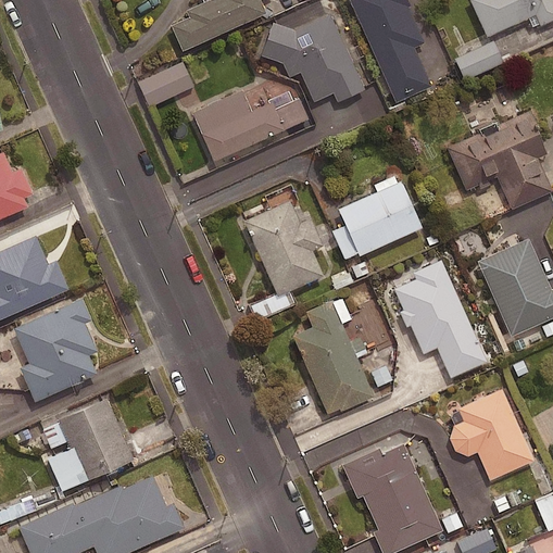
[(208,0),(187,9),(190,17),(173,25),(183,49),(266,13),(261,0),(208,0)]
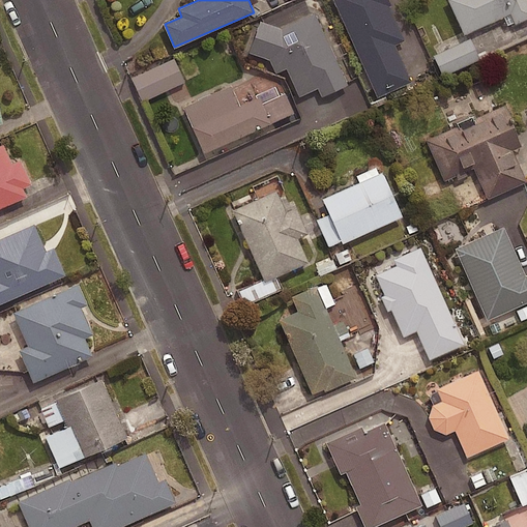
[(386,0),(334,0),(378,97),(412,83),(396,45),(405,40),(386,0)]
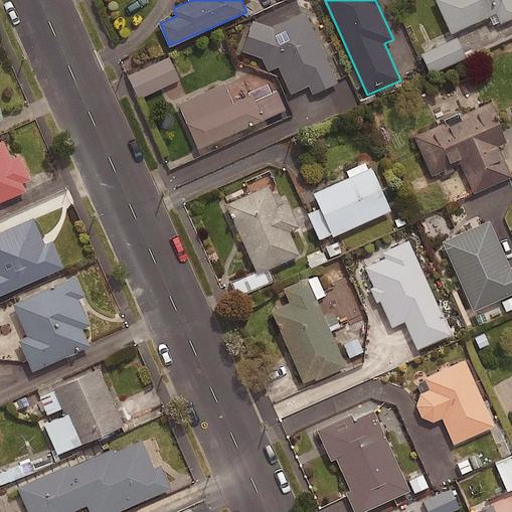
[(511,0),(436,0),(450,33),(496,13),(500,23),(511,17),(511,0)]
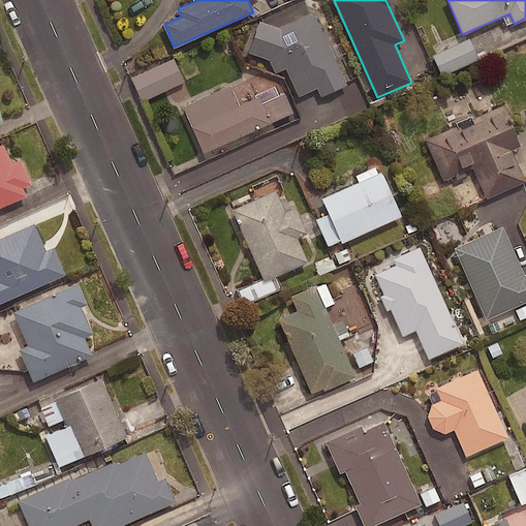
[(347,85),(314,13),(280,29),(260,23),(249,54),(269,60),(275,73),(287,67),(301,97),(317,89),(320,97),(347,85)]
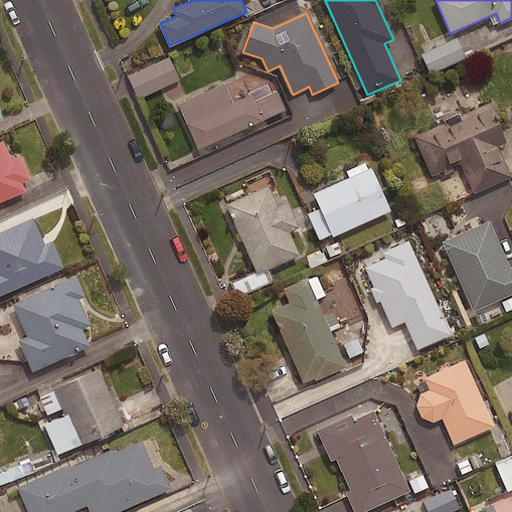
[(466,57),(456,37),(420,53),(431,74),(466,57)]
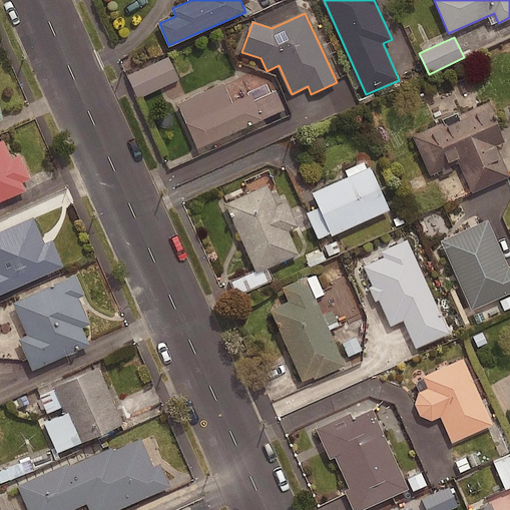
[(178,80),(168,58),(128,76),(138,98),(178,80)]
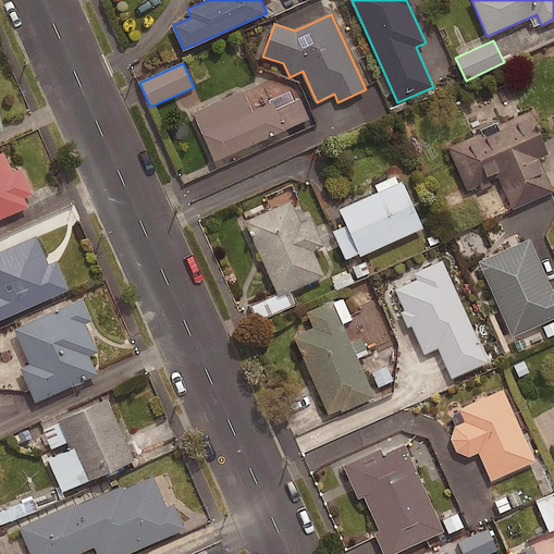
[(272,102),(201,133),(213,160),(284,130),(272,102)]
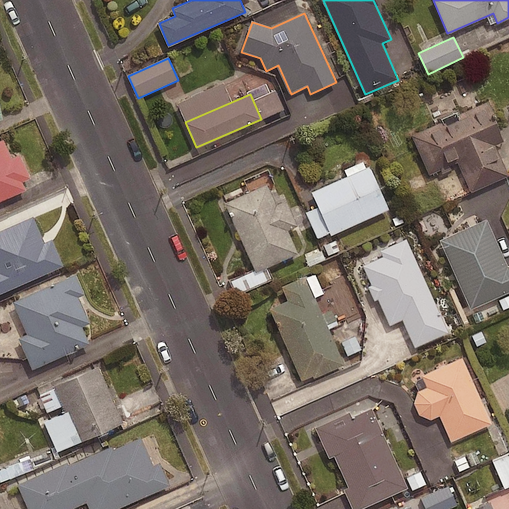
[(486,102),(411,136),(429,177),(458,164),(471,194),(508,177),(508,175),(495,146),(504,142),(486,102)]
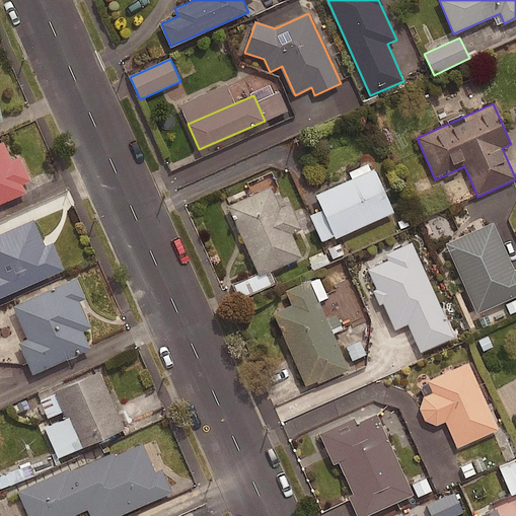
[(5,141),(0,142),(0,204),(29,191),(25,183),(33,180),(22,155),(14,159),(5,141)]
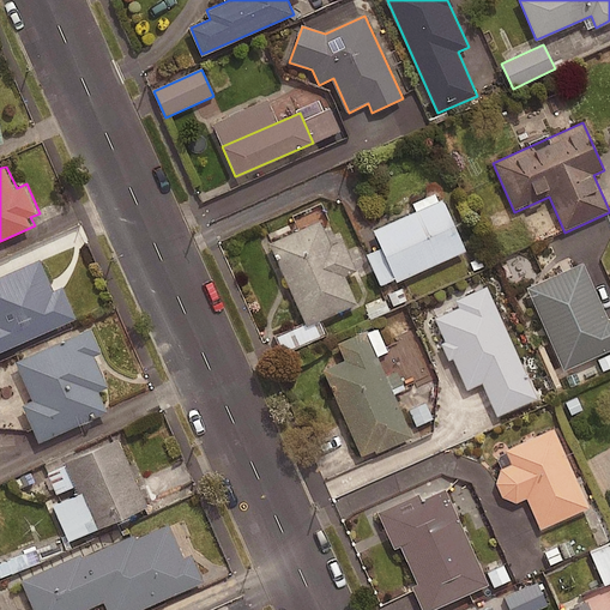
[(465,252),(442,199),(373,230),(396,282),(465,252)]
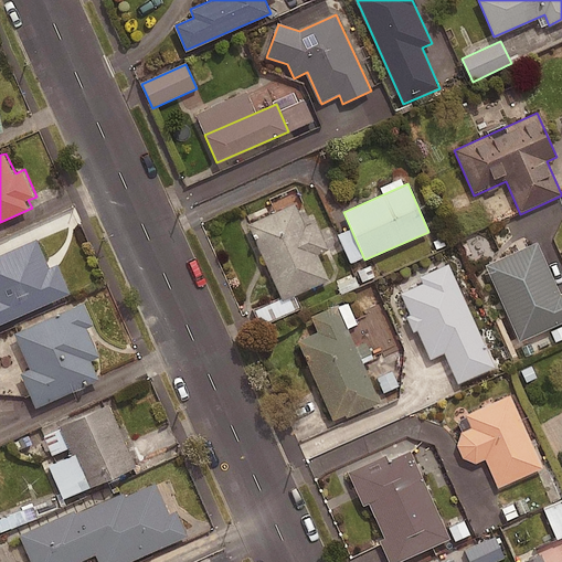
[(295,203),(247,224),(282,300),(328,279),(316,253),(327,248),(315,220),(304,224),(295,203)]
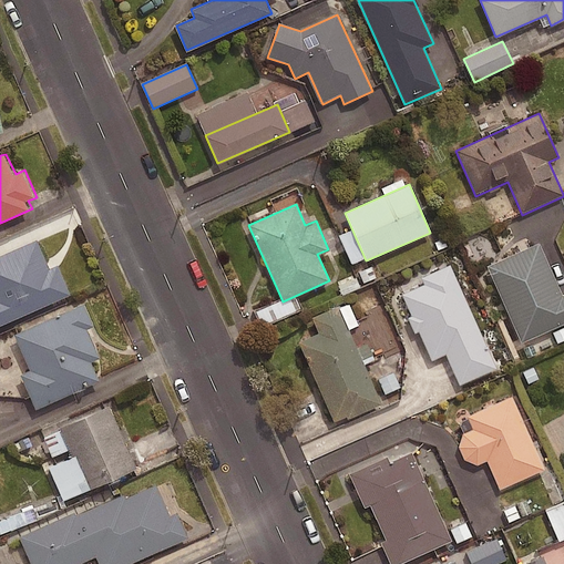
[(40,239),(0,256),(0,325),(73,294),(60,264),(52,267),(40,239)]
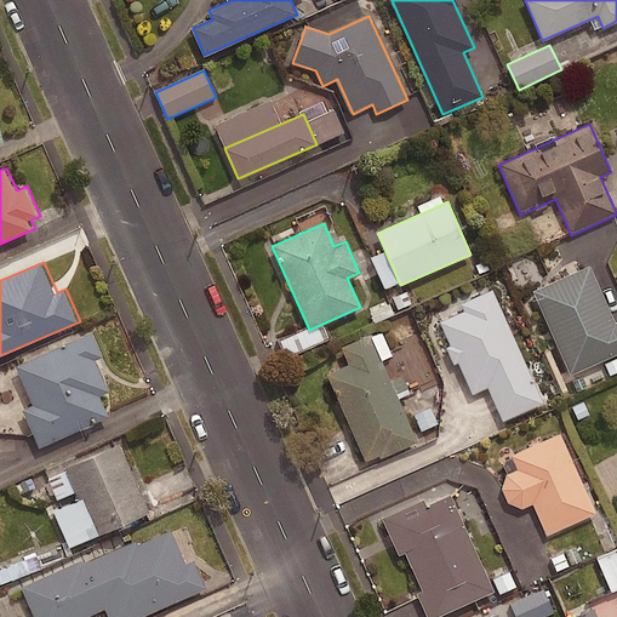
[(589,268),(533,292),(571,376),(616,354),(616,321),(615,323),(589,268)]
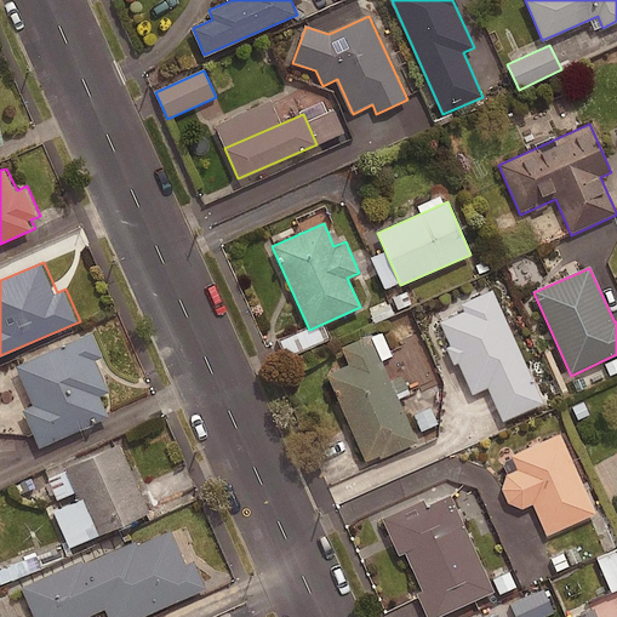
[(544,404),(493,289),(460,304),(462,312),(441,321),(474,394),(487,388),(503,422),(544,404)]
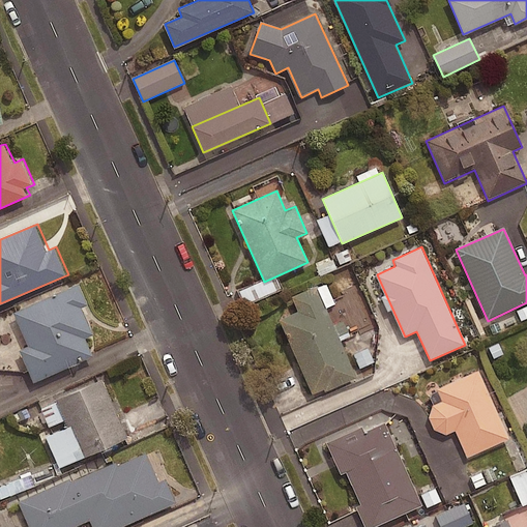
[(81,281),(16,310),(30,345),(23,349),(36,381),(96,355),(88,337),(96,332),(84,305),(90,302),(81,281)]
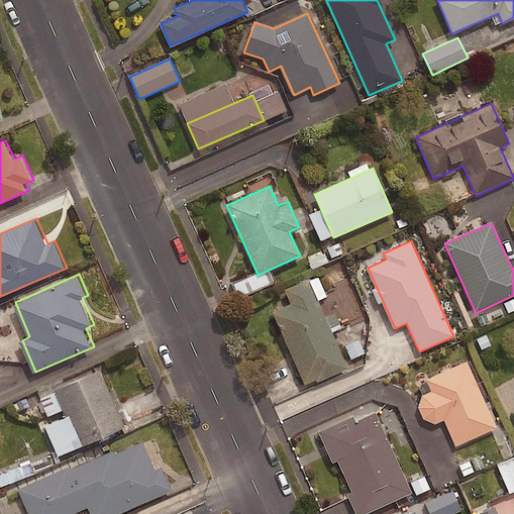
[(346,366),(308,278),(283,289),(290,304),(273,312),(305,384),(346,366)]
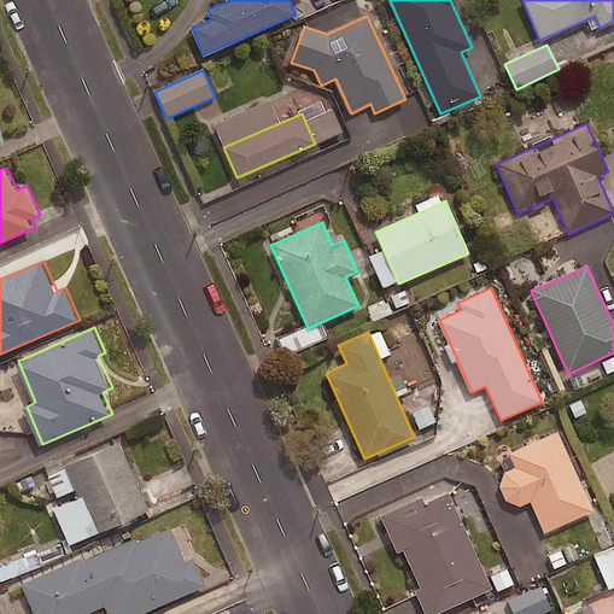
[(430,401),(405,410),(415,433),(438,424),(430,401)]
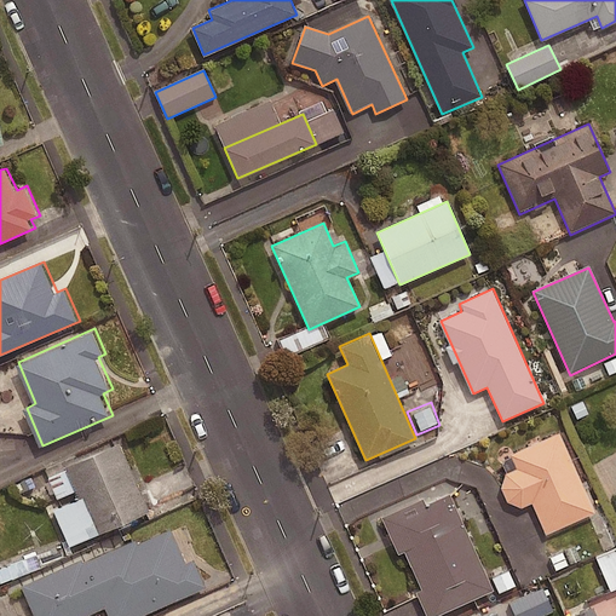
[(596,513),(559,432),(510,454),(516,470),(506,473),(501,489),(507,504),(522,508),(531,504),(546,535),(596,513)]
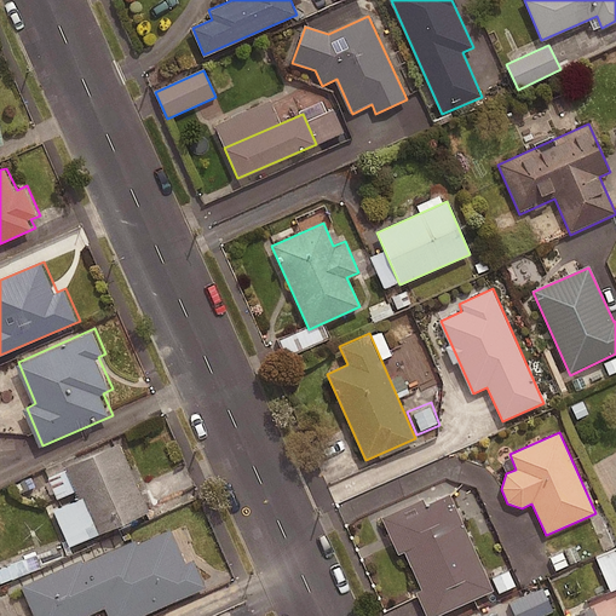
[(122,441),(69,466),(84,496),(56,510),(74,547),(155,510),(122,441)]
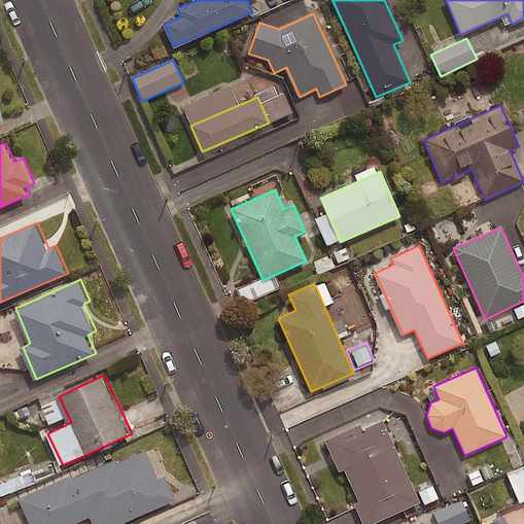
[(419,502),(382,419),(330,442),(368,523),(375,523),(419,502)]
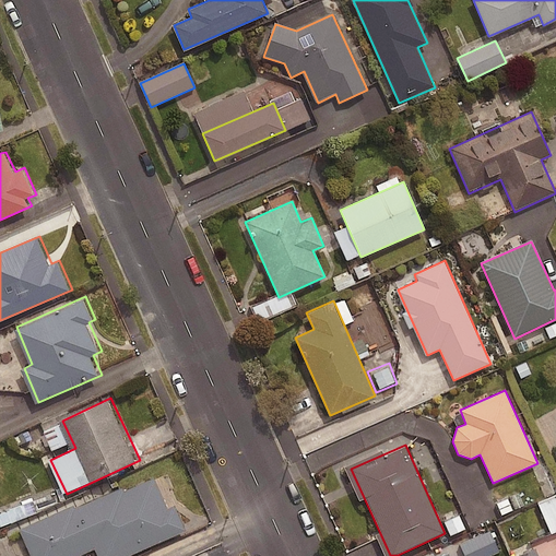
[(170,507),(156,476),(127,489),(125,486),(78,506),(77,504),(23,528),(35,555),(77,555),(97,547),(101,555),(126,555),(189,529),(178,504),(170,507)]
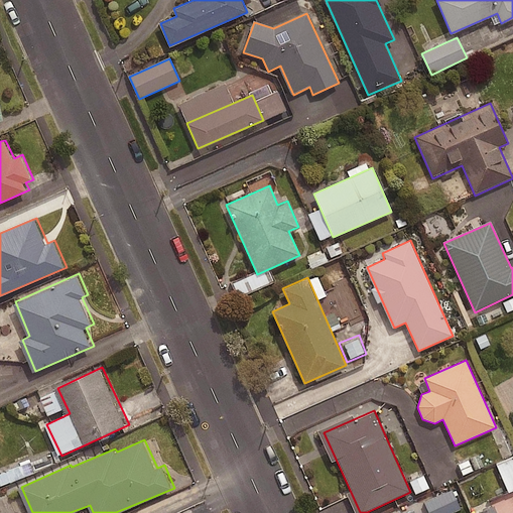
[(512,459),(498,466),(508,493),(512,491),(512,459)]
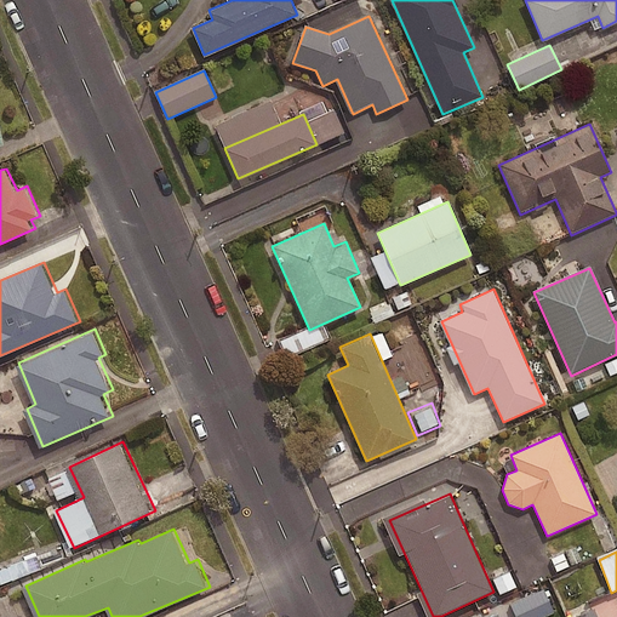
[(0,586),(41,570),(36,556),(0,571),(0,586)]
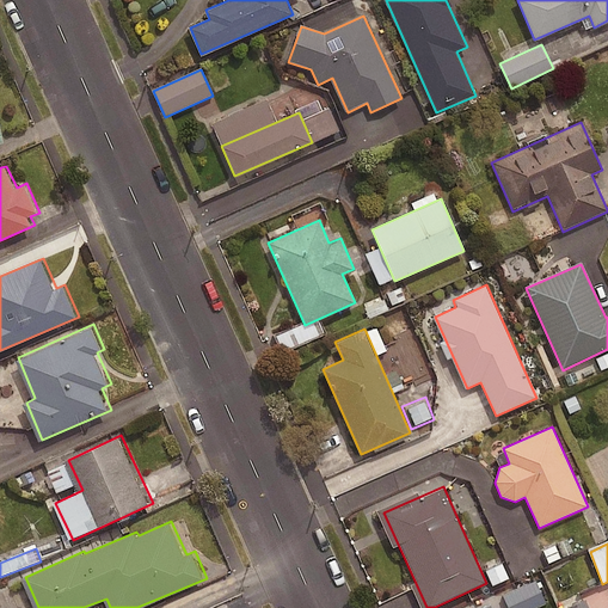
[(504,564),(485,571),(491,589),(510,582),(504,564)]
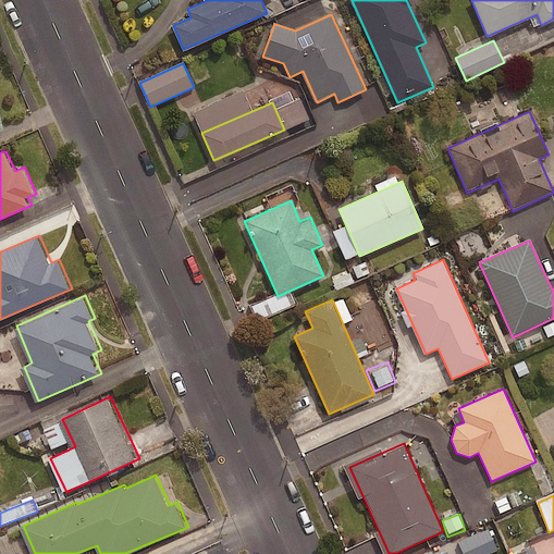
[(494,553),(497,552),(489,530),(460,543),(465,553),(494,553)]
